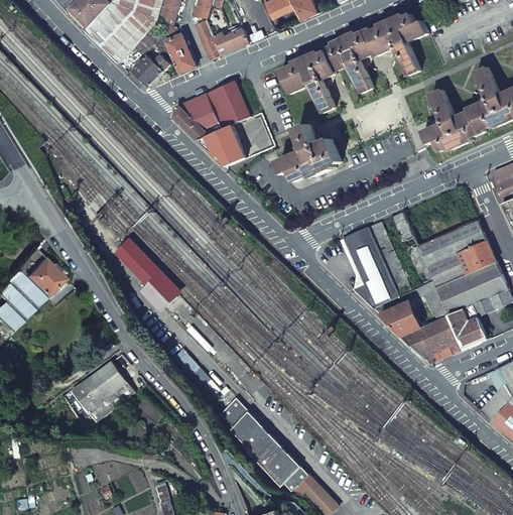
[(54,0),(67,12),(79,0),(54,0)]
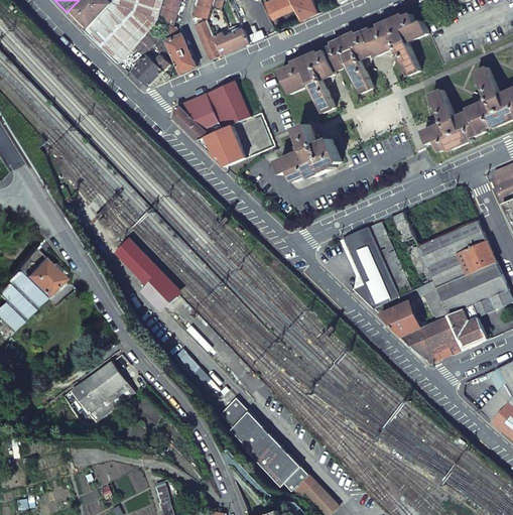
[(79,0),(67,12),(70,16),(85,31),(113,2),(114,0),(79,0)]
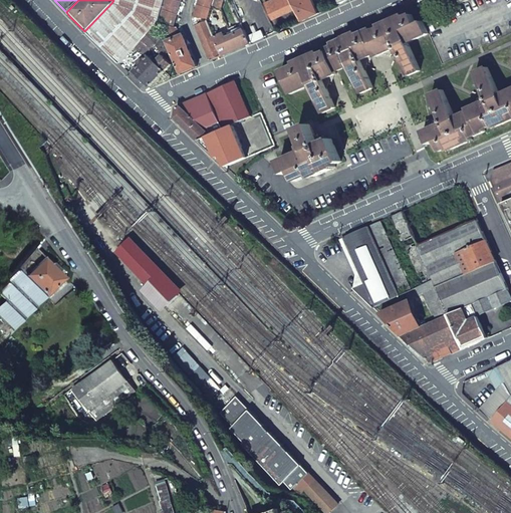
[(104,50),(117,62),(132,47),(157,21),(163,0),(113,0),(112,2),(84,31),(104,50)]
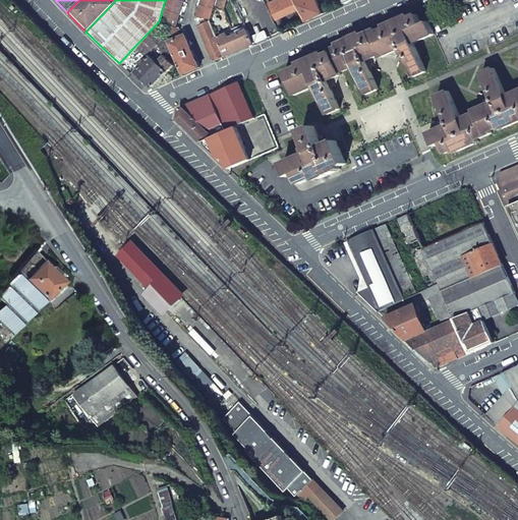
[(175,61),(181,74),(197,67),(183,35),(179,37),(175,25),(174,25),(181,0),(165,0),(159,21),(175,61)]
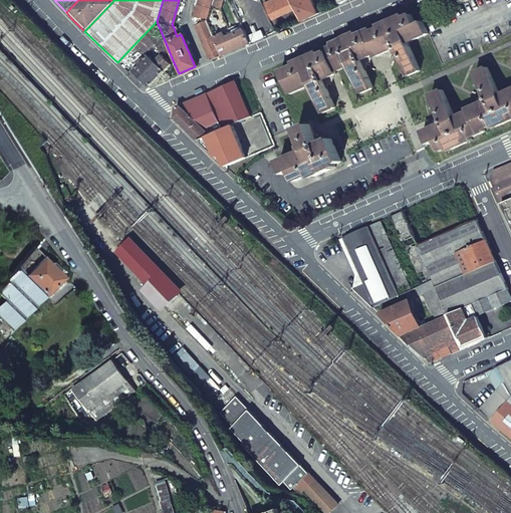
[(196,0),(192,16),(205,19),(209,6),(210,0),(196,0)]
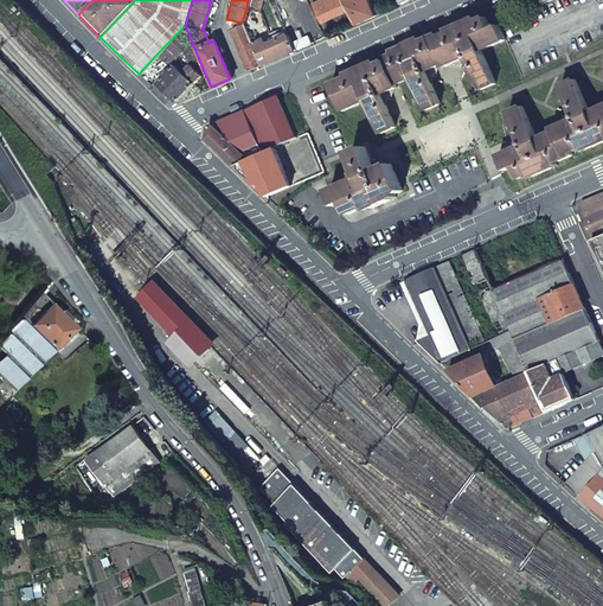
[(248,0),(247,7),(258,11),(262,0),(248,0)]
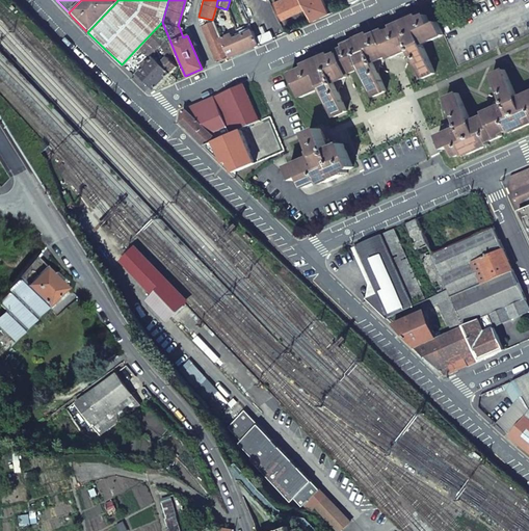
[(280,0),(272,3),(280,19),(305,7),(300,0),(280,0)]
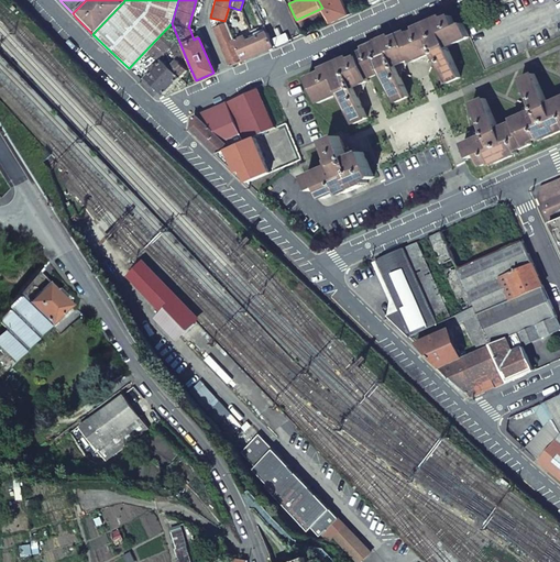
[(328,22),(346,14),(339,0),(318,0),(322,8),(328,22)]
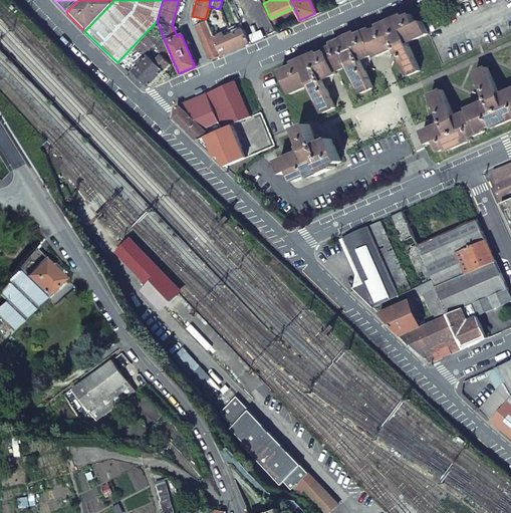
[(404,56),(411,72),(418,69),(406,42),(426,33),(420,20),(414,23),(409,13),(402,17),(401,14),(388,20),(404,56)]
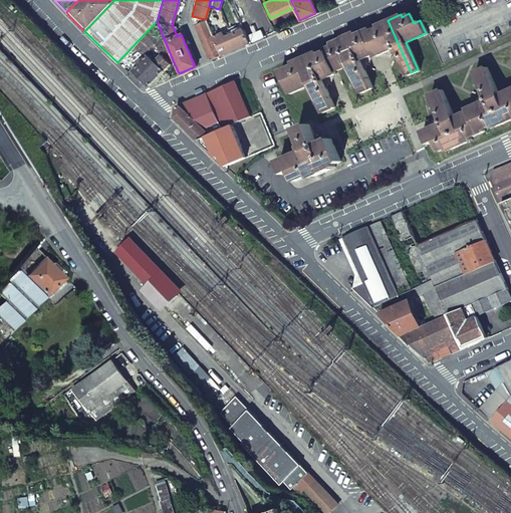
[(205,19),(193,25),(208,60),(219,55),(212,37),(211,34),(208,28),(205,19)]
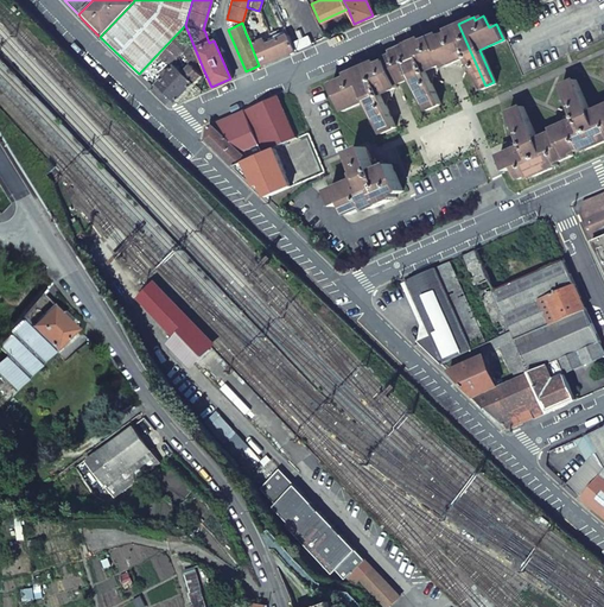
[(374,61),(343,74),(345,77),(329,84),(341,111),(364,100),(379,133),(394,126),(383,105),(387,95),(389,96),(393,88),(394,87),(393,84),(409,77),(424,109),(438,103),(428,82),(433,73),(436,73),(439,64),(440,63),(442,67),(451,62),(461,67),(461,64),(470,68),(479,89),(485,86),(477,67),(458,24),(444,30),(445,32),(438,36),(437,33),(420,40),(418,37),(388,50),(389,54),(382,57),(383,61),(375,64),(374,61)]
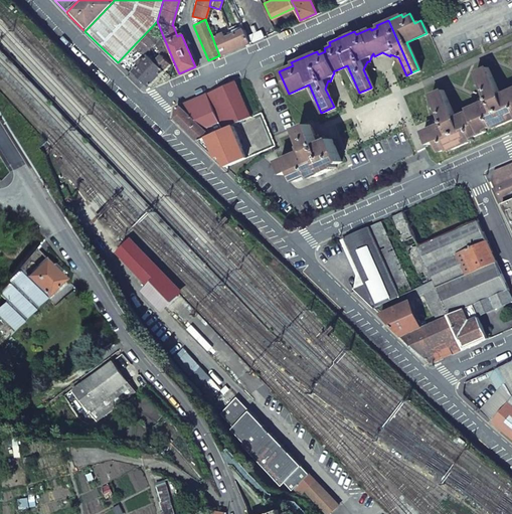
[(157,21),(132,47),(138,52),(146,44),(150,47),(156,58),(154,61),(147,54),(142,60),(140,58),(129,69),(138,78),(147,87),(162,71),(169,64),(173,60),(157,21)]
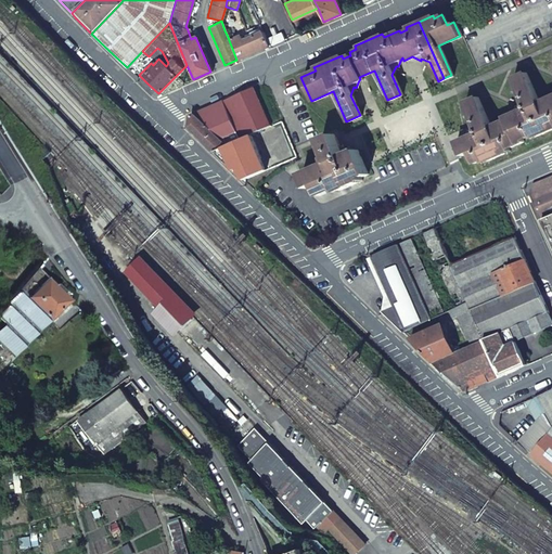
[(229,40),(236,60),(261,49),(268,47),(261,31),(256,34),(255,31),(245,36),(246,38),(242,40),(240,36),(229,40)]
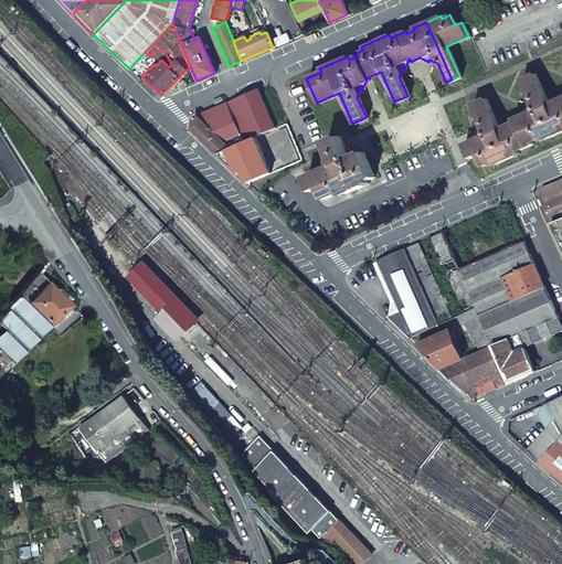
[(507,124),(518,149),(531,144),(530,140),(537,138),(538,140),(561,129),(561,96),(547,104),(533,73),(520,78),(529,98),(525,107),(522,107),(520,116),(511,119),(512,121),(507,124)]
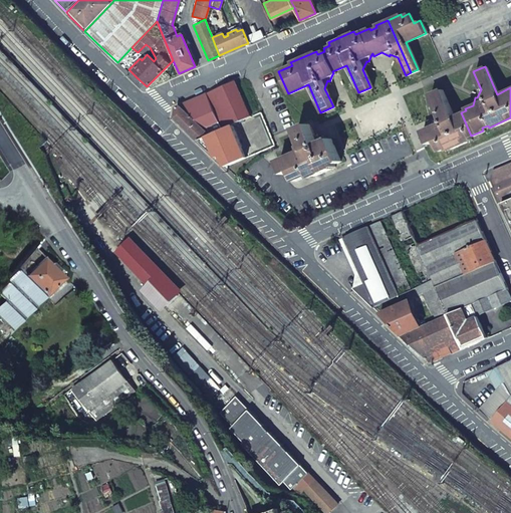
[(249,115),(234,81),(213,90),(223,111),(228,124),(231,123),(249,115)]
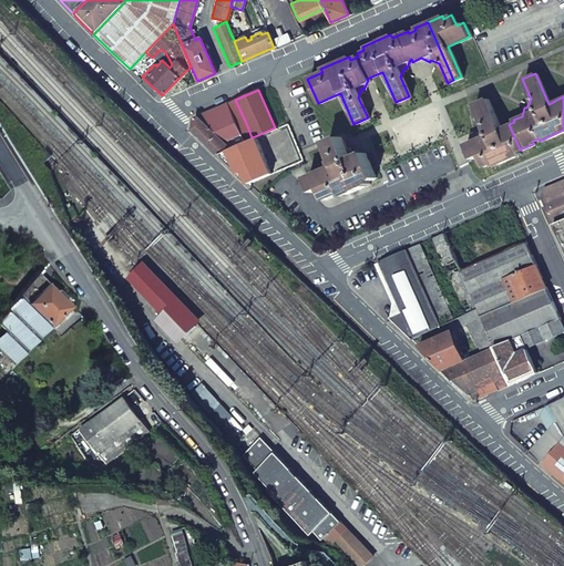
[(490,163),(491,165),(519,154),(518,151),(520,150),(509,124),(499,129),(486,99),(472,104),(481,124),(478,133),(477,133),(490,163)]
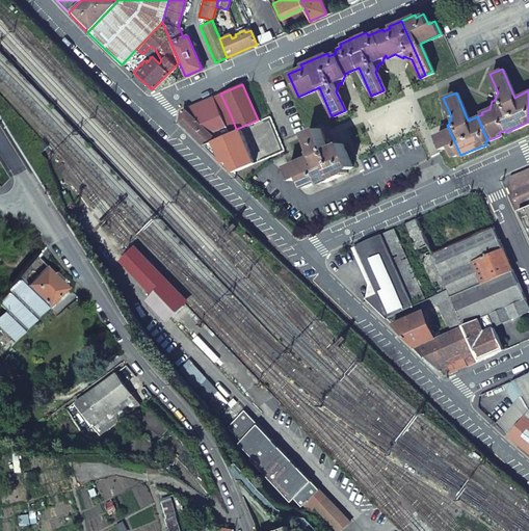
[(222,120),(212,97),(180,111),(179,122),(190,133),(203,144),(228,133),(222,120)]
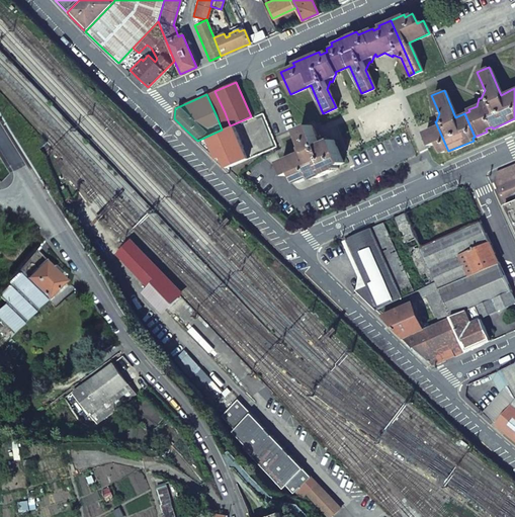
[(217,116),(222,130),(230,125),(225,112),(217,116)]
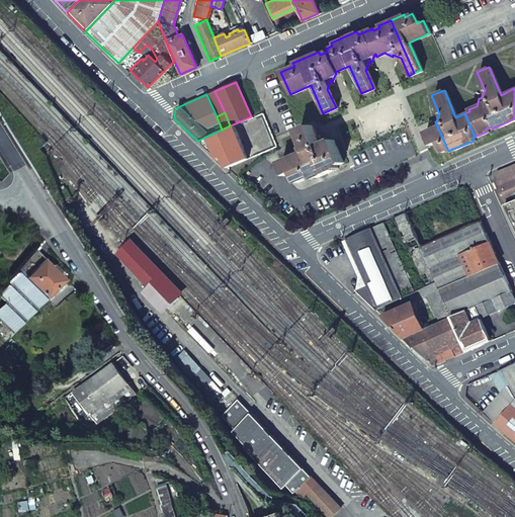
[(431,128),(423,133),(429,145),(436,142),(440,152),(447,149),(435,121),(434,120),(431,128)]
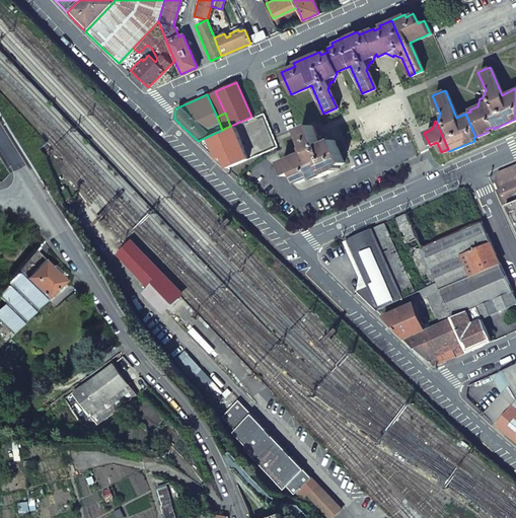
[(226,168),(247,157),(233,125),(230,126),(222,130),(198,141),(223,166),(226,168)]
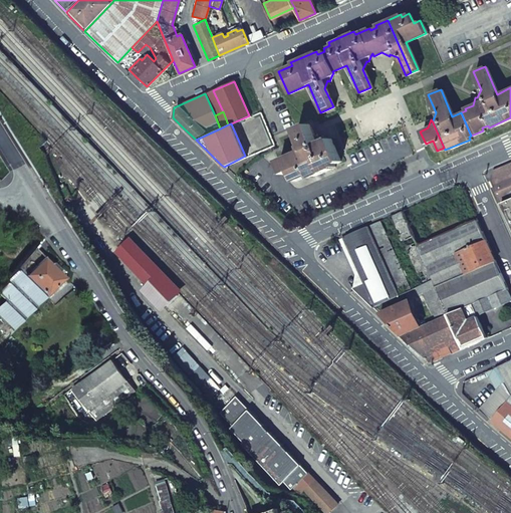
[(298,135),(315,174),(333,167),(332,164),(339,161),(329,139),(328,139),(320,136),(319,138),(311,134),(307,123),(296,129),(298,135)]
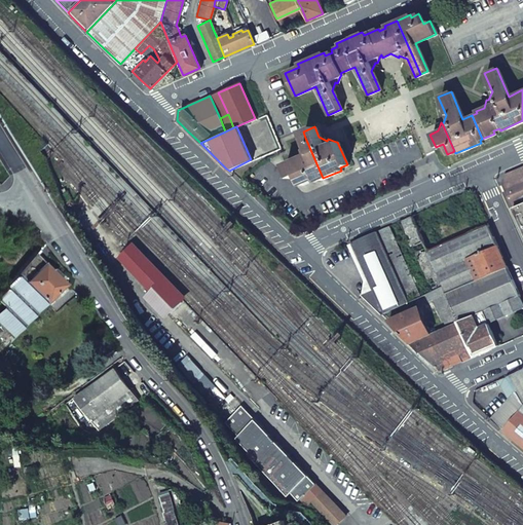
[(300,185),(314,179),(315,182),(323,178),(305,138),(304,139),(308,149),(305,151),(306,154),(283,165),(289,178),(296,175),(300,185)]
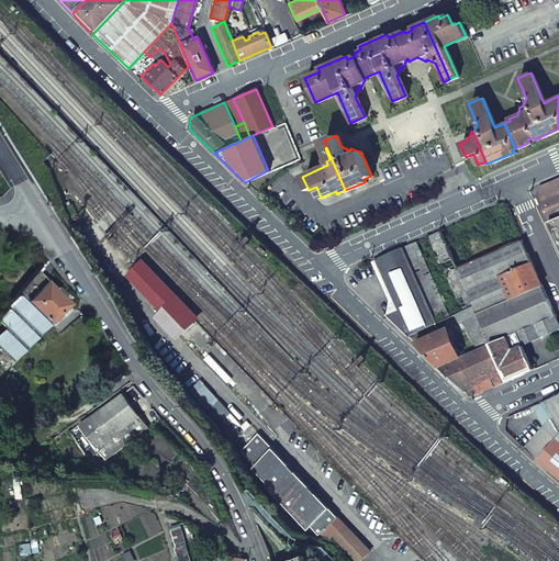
[(535,194),(547,222),(558,216),(558,177),(540,184),(538,186),(535,194)]
